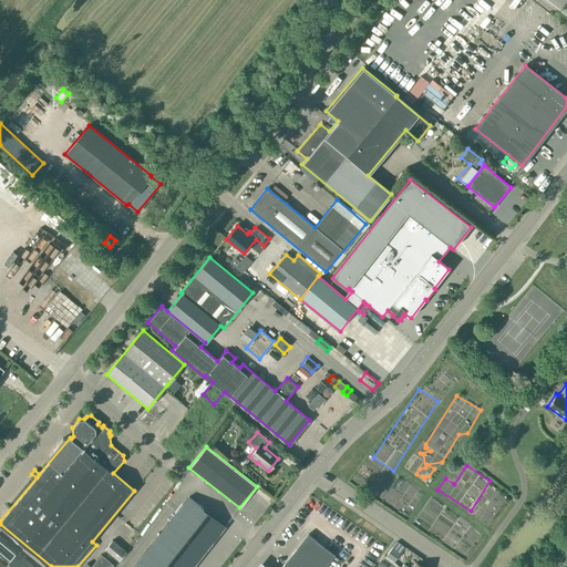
[(191,566),(225,525),(188,496),(132,566),(191,566)]
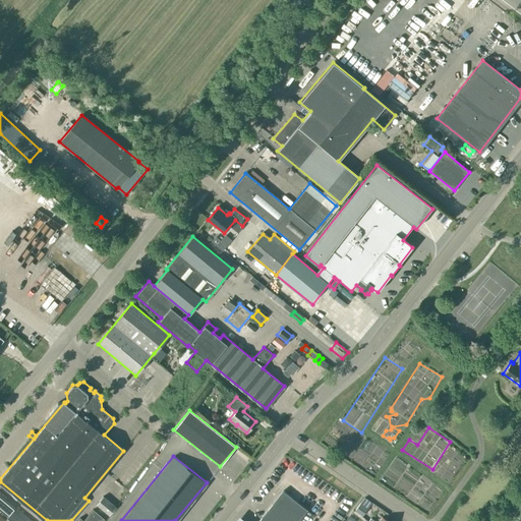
[(297,520),(307,510),(283,490),(257,520),(297,520)]
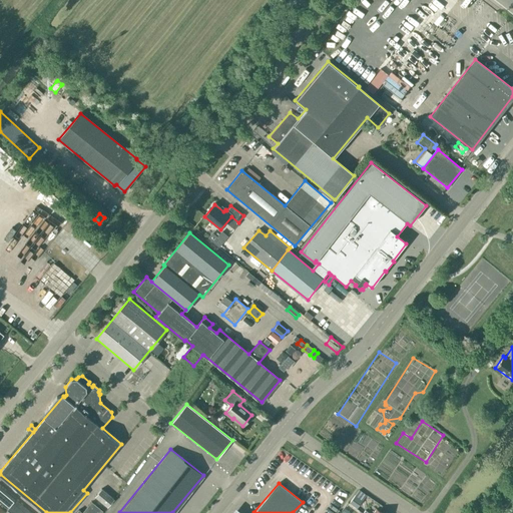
[(0,501),(8,508),(15,500),(0,487),(0,501)]
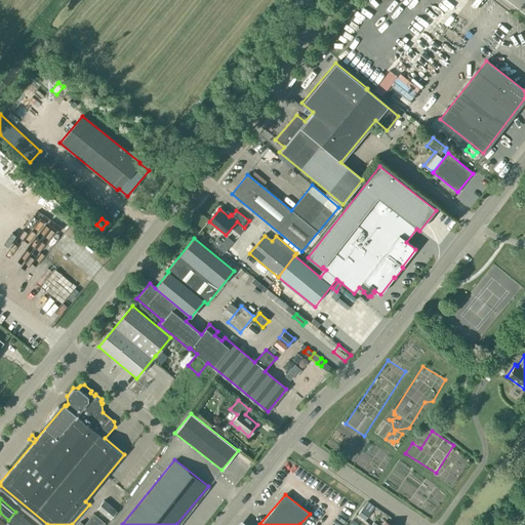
[(111,519),(116,512),(116,511),(104,500),(97,509),(111,519)]
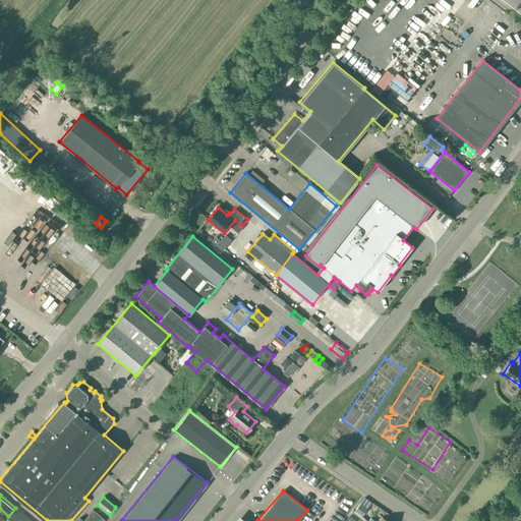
[(361,516),(367,509),(360,503),(354,511),(361,516)]
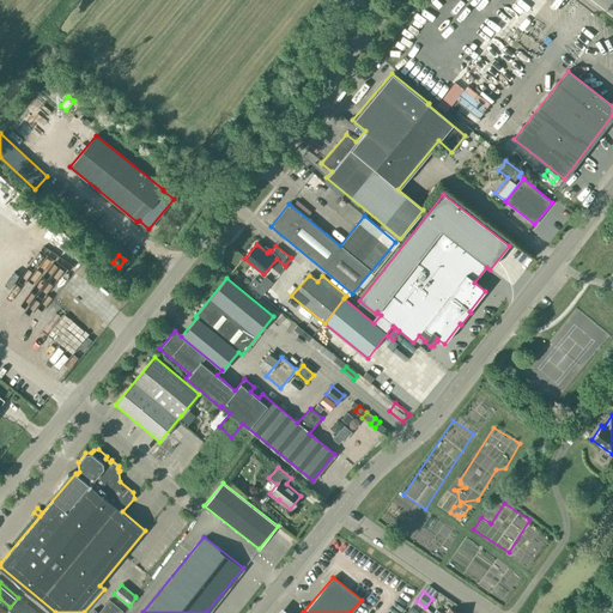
[(37,612),(18,598),(10,607),(8,608),(5,612),(37,612)]
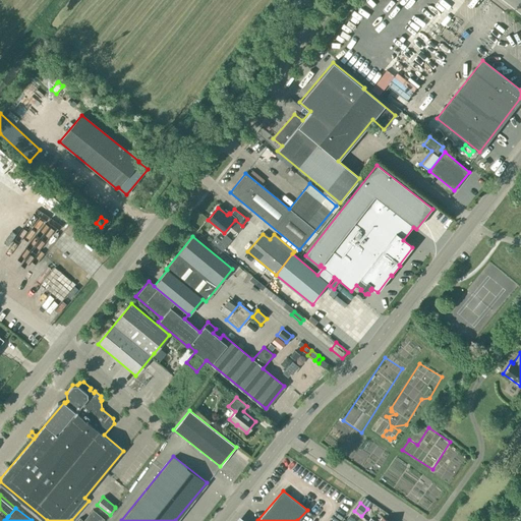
[(80,517),(76,520),(101,520),(104,517),(94,510),(84,520),(80,517)]
